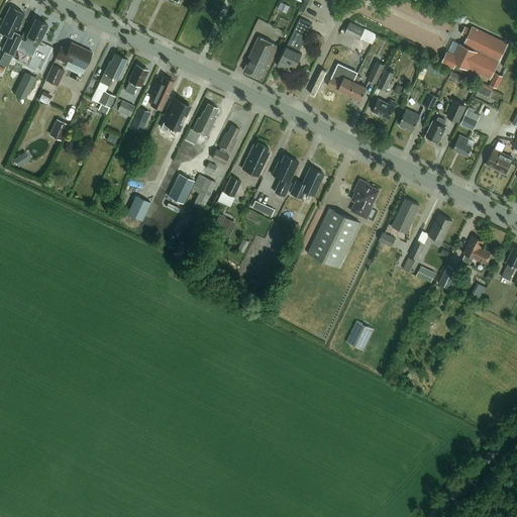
[(304,0),(299,11),(304,14),(310,0),(304,0)]
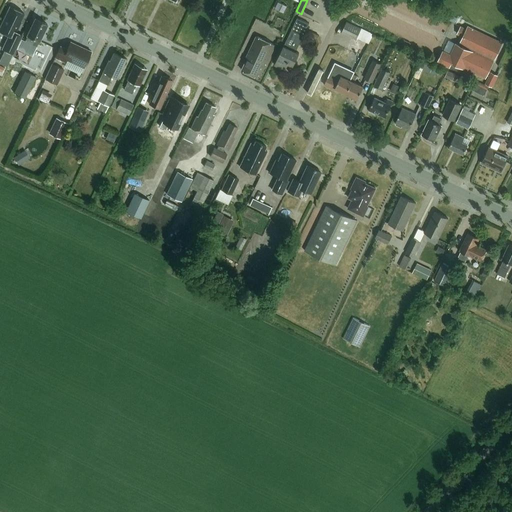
[(274,10),(283,14),(286,7),(278,3),(274,10)]
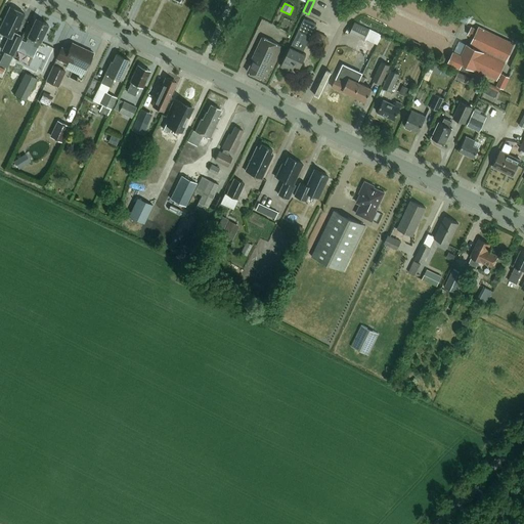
[(2,50),(13,56),(23,37),(16,34),(22,23),(20,23),(25,14),(9,7),(0,27),(0,33),(8,37),(2,50)]
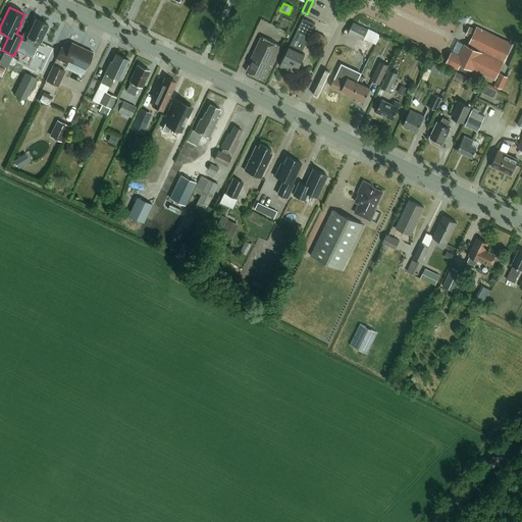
[(301,53),(314,24),(303,18),(279,67),(291,71),(294,65),(299,68),(305,55),(301,53)]
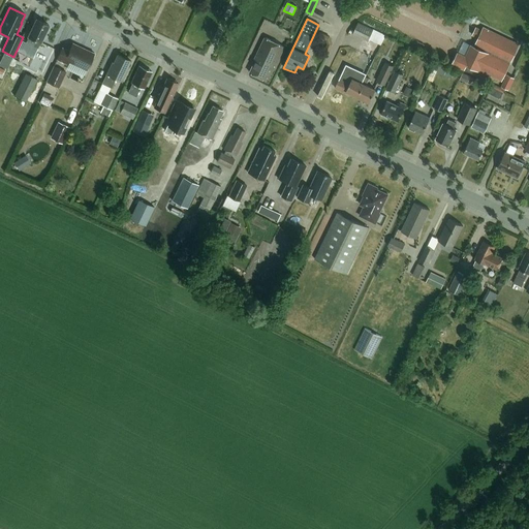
[(40,43),(49,26),(36,20),(26,42),(34,47),(36,41),(40,43)]
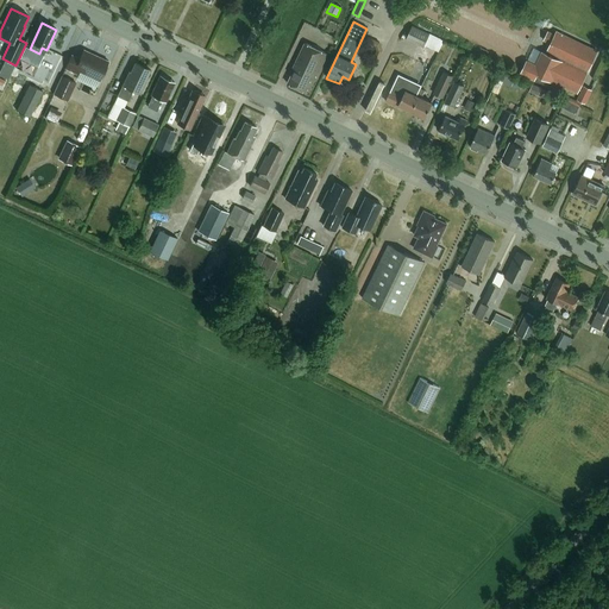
[(412,26),(406,39),(422,48),(428,35),(412,26)]
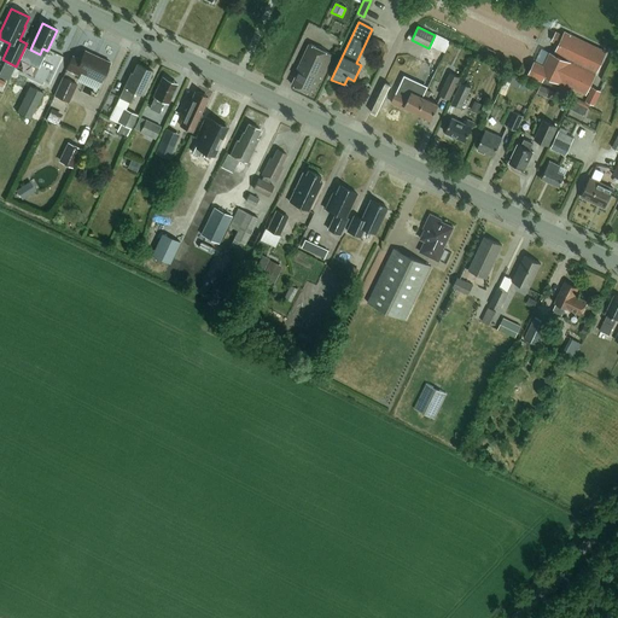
[(542,82),(544,76),(555,82),(553,87),(567,94),(570,88),(586,95),(606,53),(565,33),(563,36),(555,33),(552,42),(559,45),(554,56),(551,53),(543,66),(534,63),(528,76),(542,82)]
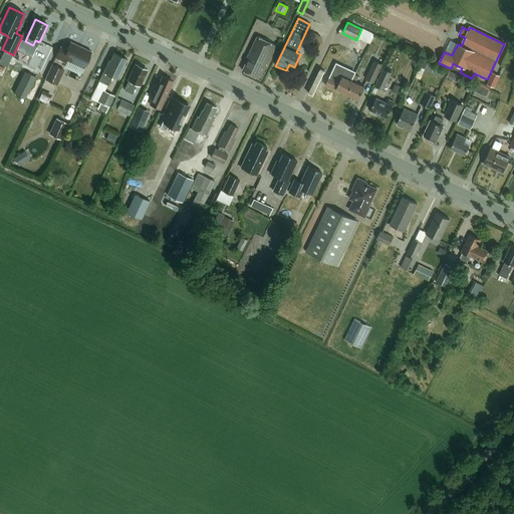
[(242,71),(258,78),(259,75),(261,76),(265,68),(265,69),(276,46),(257,37),(248,56),(248,58),(242,71)]
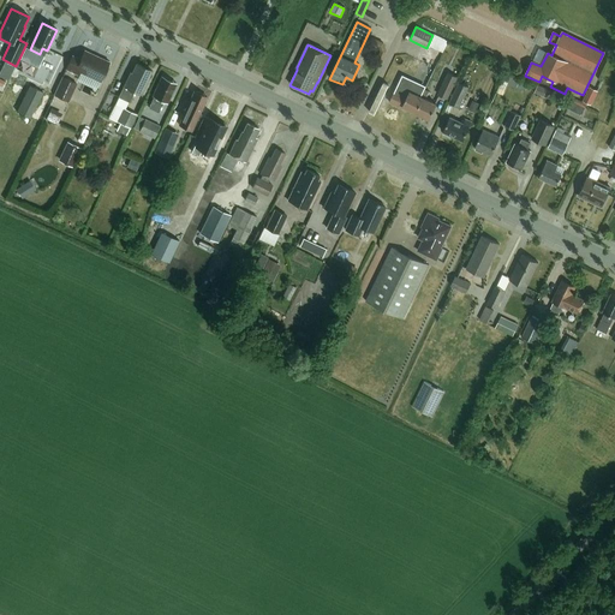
[(109,63),(84,51),(81,60),(72,57),(66,70),(79,77),(81,73),(100,83),(109,63)]
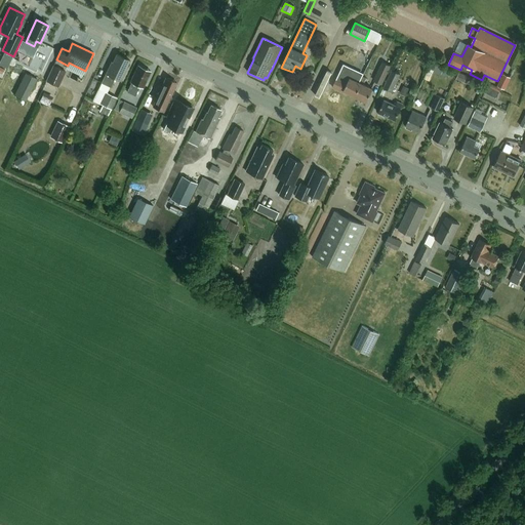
[(32,57),(21,51),(17,59),(29,65),(32,57)]
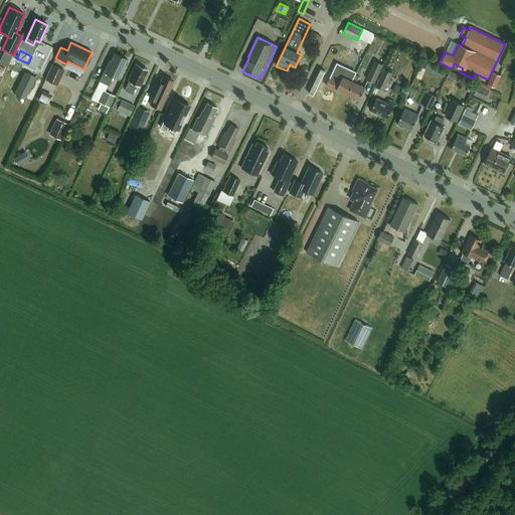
[(115,97),(105,93),(113,77),(119,79),(124,68),(123,67),(127,59),(114,53),(111,61),(109,61),(91,100),(101,105),(98,111),(107,115),(115,97)]
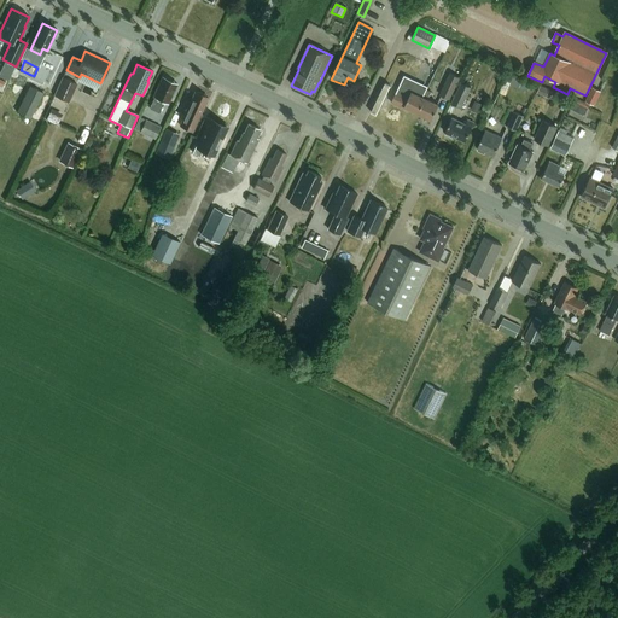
[(435,74),(423,68),(420,74),(432,80),(435,74)]
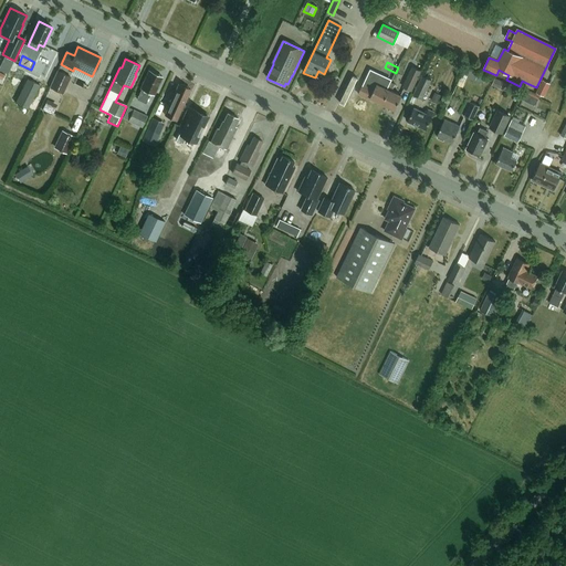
[(412,67),(402,87),(411,92),(421,72),(412,67)]
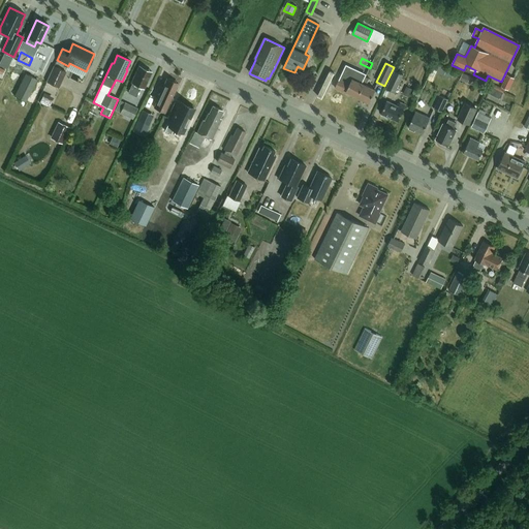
[(53,66),(45,83),(58,89),(66,72),(53,66)]
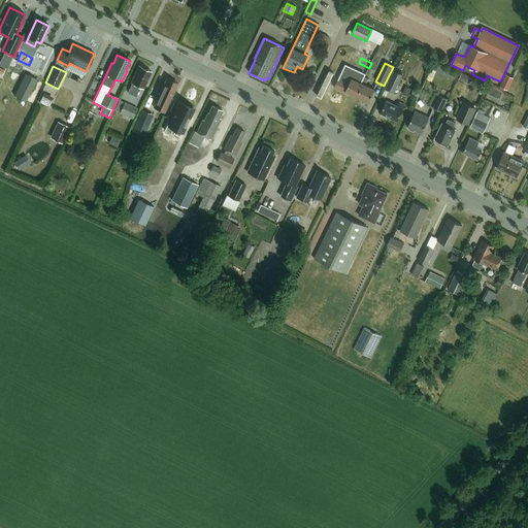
[(143,89),(147,80),(146,80),(151,71),(145,69),(144,68),(141,66),(140,67),(139,66),(136,73),(135,73),(131,84),(132,84),(128,93),(136,97),(140,88),(143,89)]
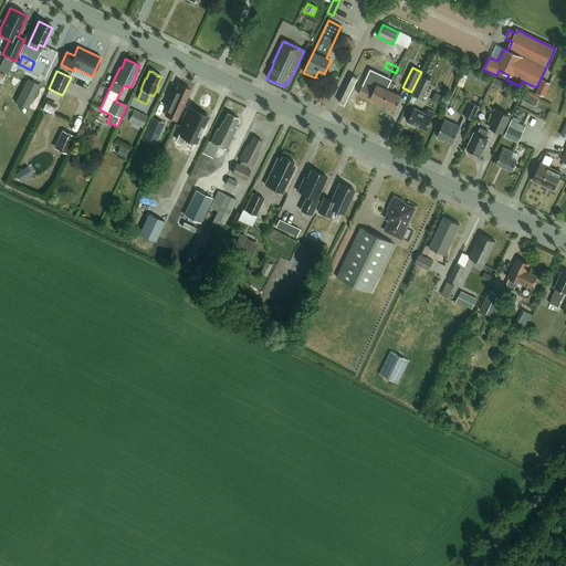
[(368,72),(366,79),(358,94),(370,100),(370,98),(383,104),(389,91),(387,90),(390,83),(383,79),(378,77),(368,72)]
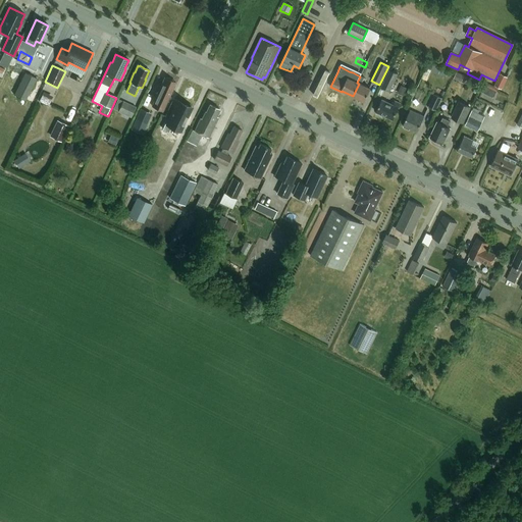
[(389,70),(381,88),(389,92),(398,74),(389,70)]
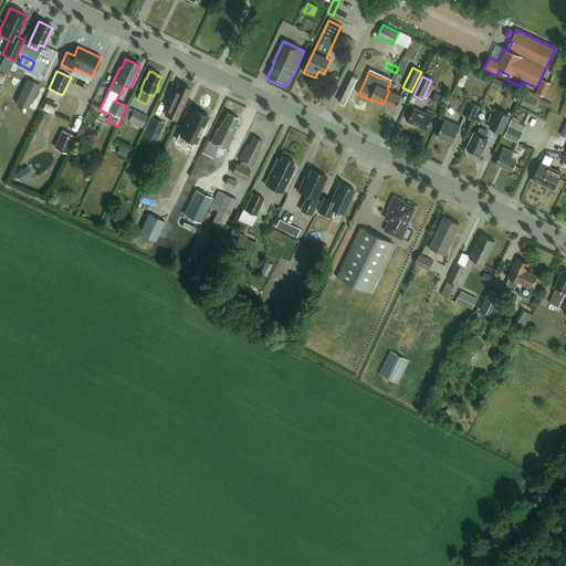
[(40,85),(28,79),(14,103),(28,109),(40,85)]
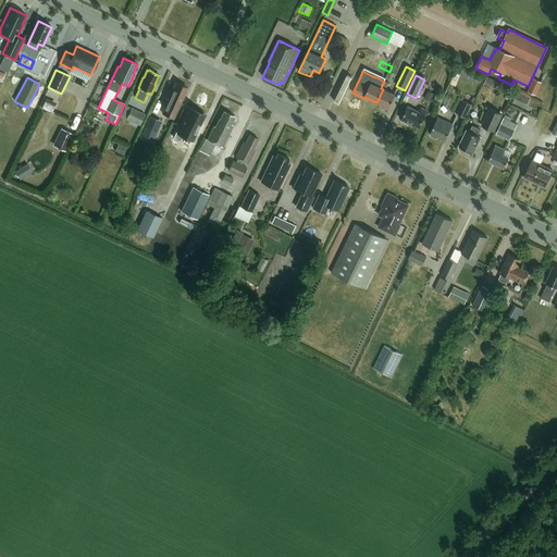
[(527,91),(534,96),(541,83),(533,78),(527,91)]
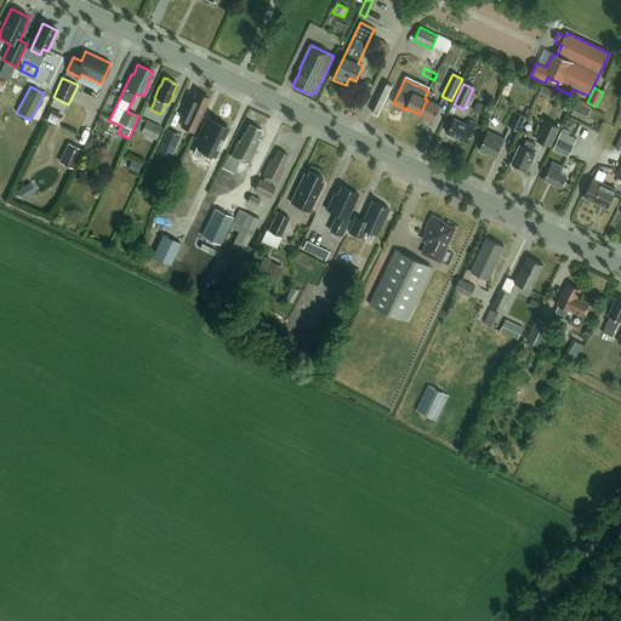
[(434,121),(440,106),(429,101),(433,93),(428,91),(425,98),(427,100),(420,114),(434,121)]
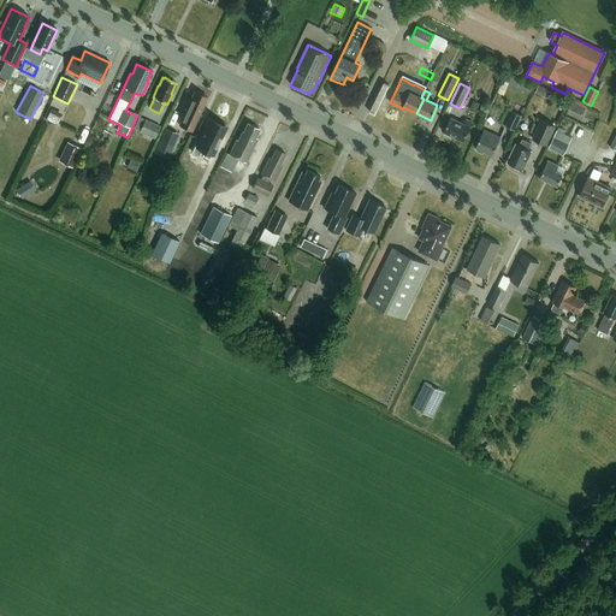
[(544,96),(551,100),(555,94),(548,90),(544,96)]
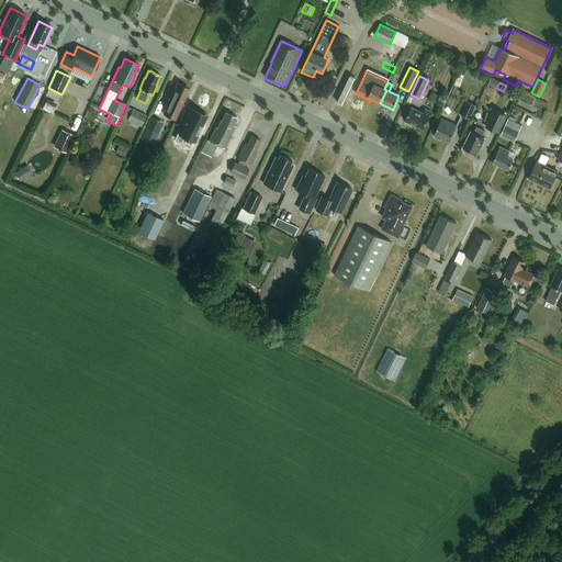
[(176,120),(189,89),(183,87),(183,86),(180,85),(179,85),(177,83),(170,100),(164,114),(176,120)]
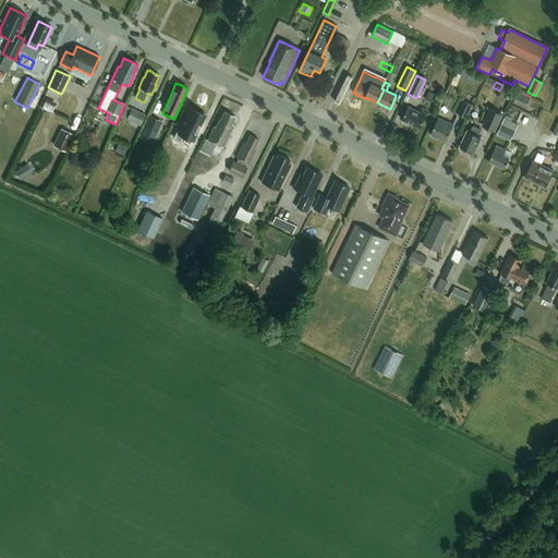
[(431,102),(434,95),(428,92),(424,100),(431,102)]
